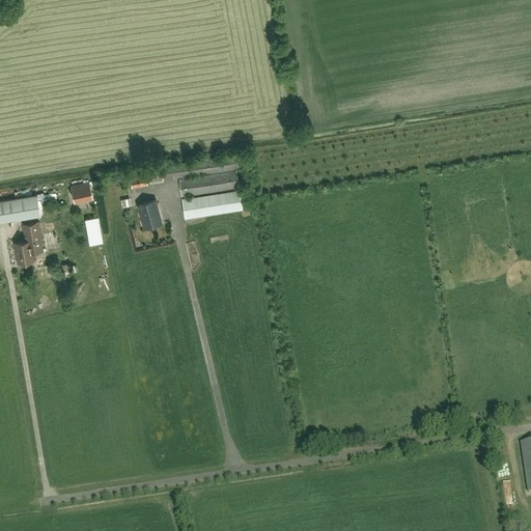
[(150,183),(238,169),(235,155),(147,168),(150,183)]
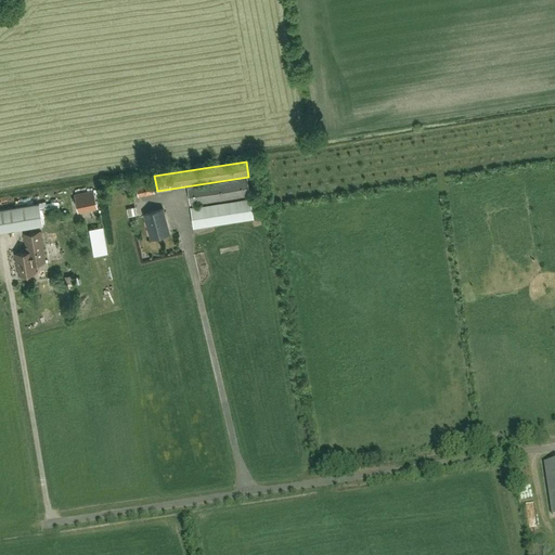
[(249,195),(249,198),(190,207),(193,229),(253,219),(247,178),(186,188),(190,205),(249,195)]
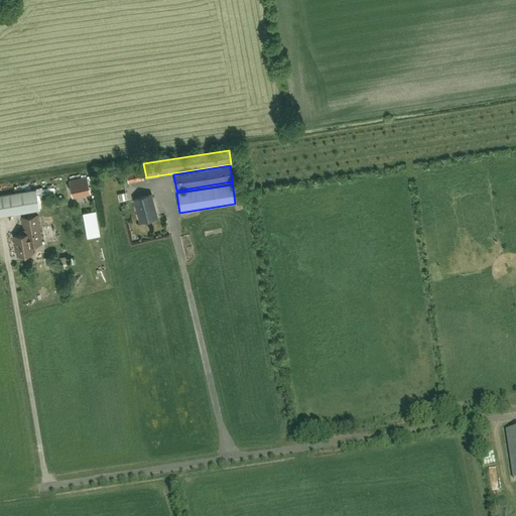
[(128,183),(143,179),(141,169),(126,173),(128,183)]
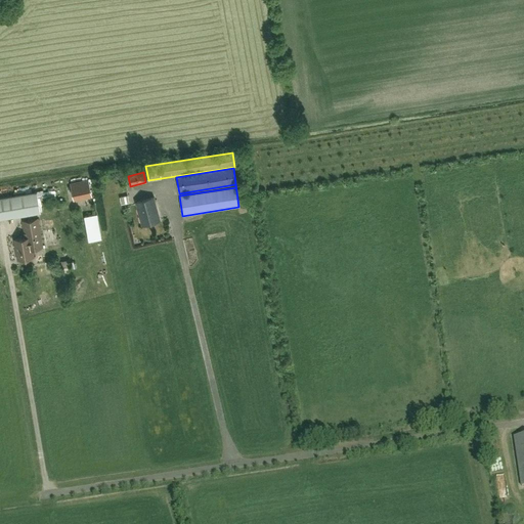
[(88,179),(70,183),(74,201),(92,197),(88,179)]
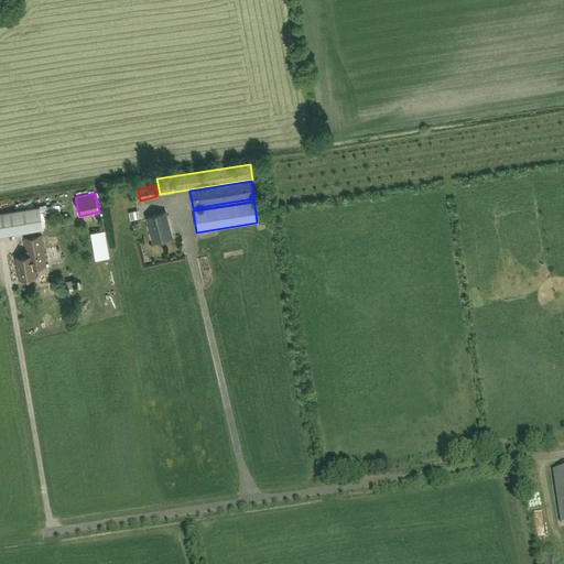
[(0,235),(43,228),(39,207),(0,213),(0,235)]
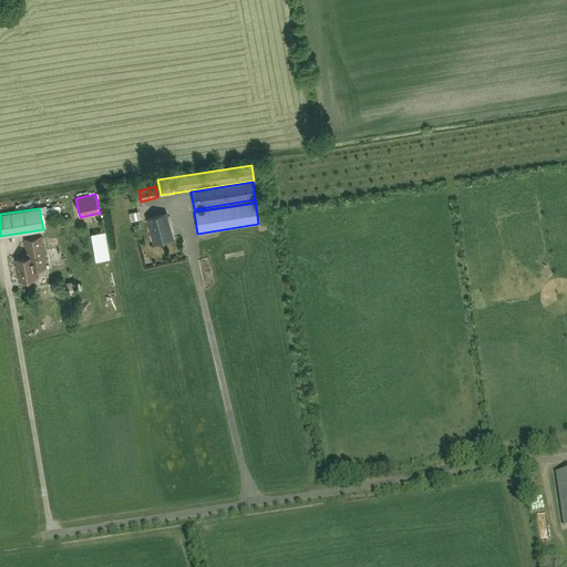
[(130,214),(131,222),(140,219),(138,212),(130,214)]
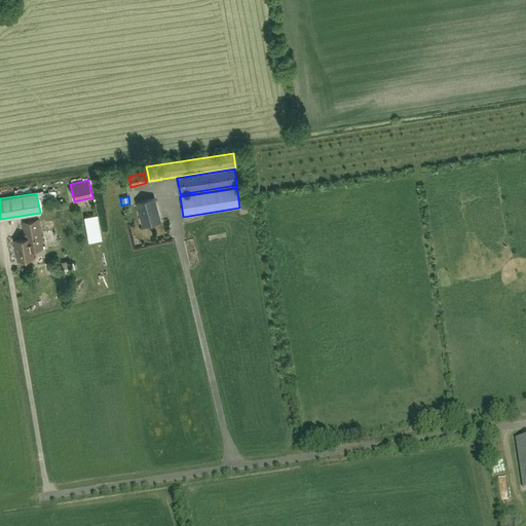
[(142,226),(159,222),(153,198),(136,203),(142,226)]
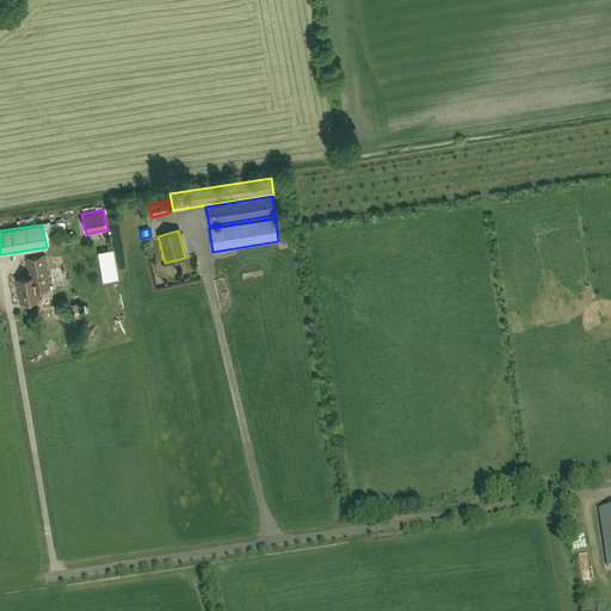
[(118,278),(113,250),(99,252),(104,281),(118,278)]
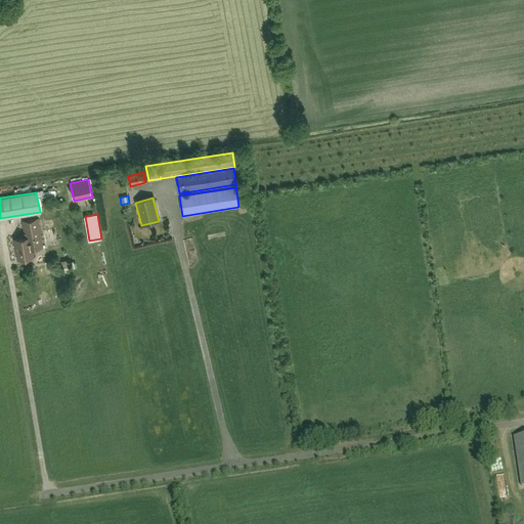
[(25,238),(14,239),(17,260),(34,258),(32,250),(42,248),(38,219),(23,222),(25,233),(25,238)]
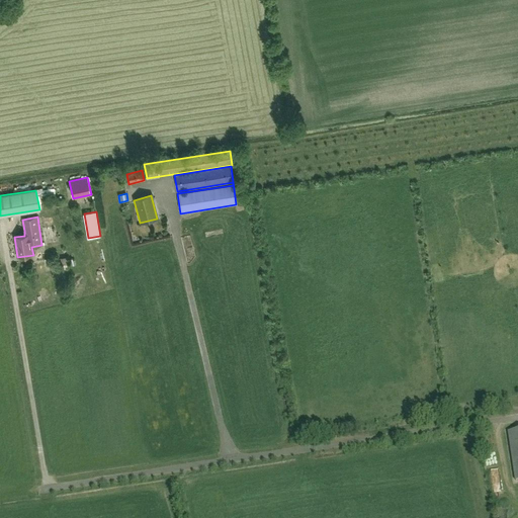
[(515,482),(517,481),(517,430),(508,432),(515,482)]
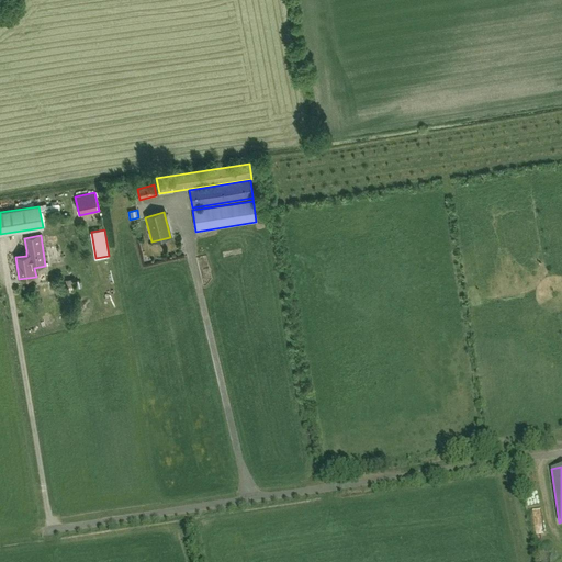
[(544,530),(543,509),(535,509),(536,531),(544,530)]
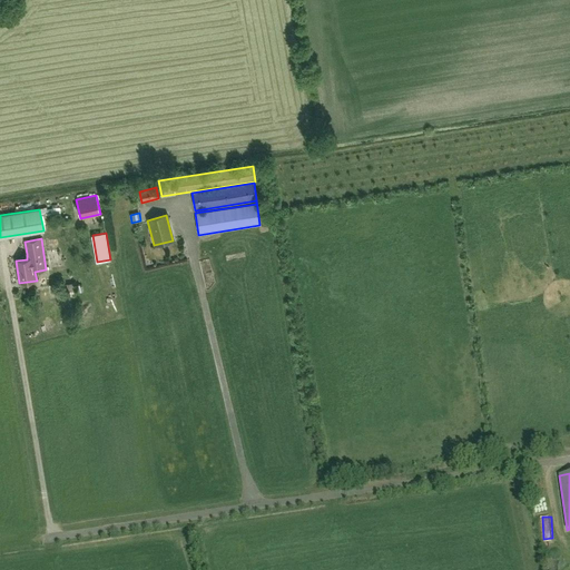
All buildings are outlined.
